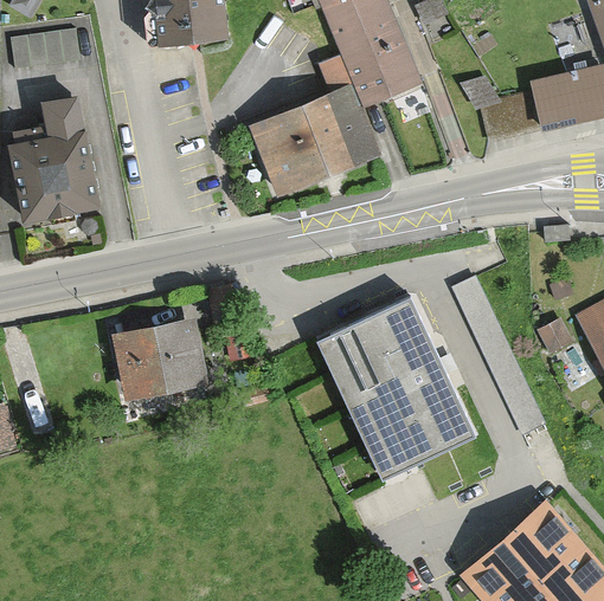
[(229,39),(224,0),(153,0),(159,47),(229,39)]
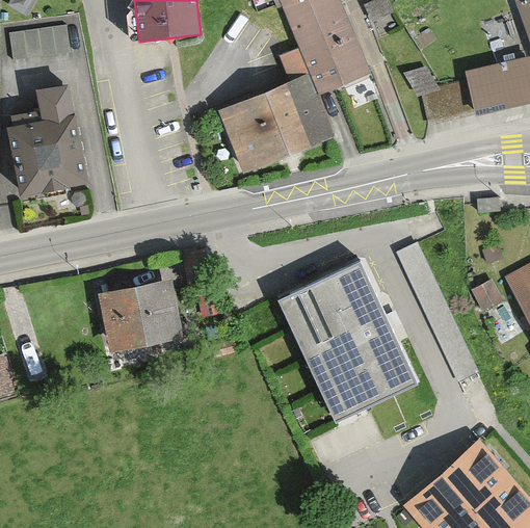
[(298,47),(319,97),(371,76),(340,0),(273,0),(276,8),(282,6),(298,47)]
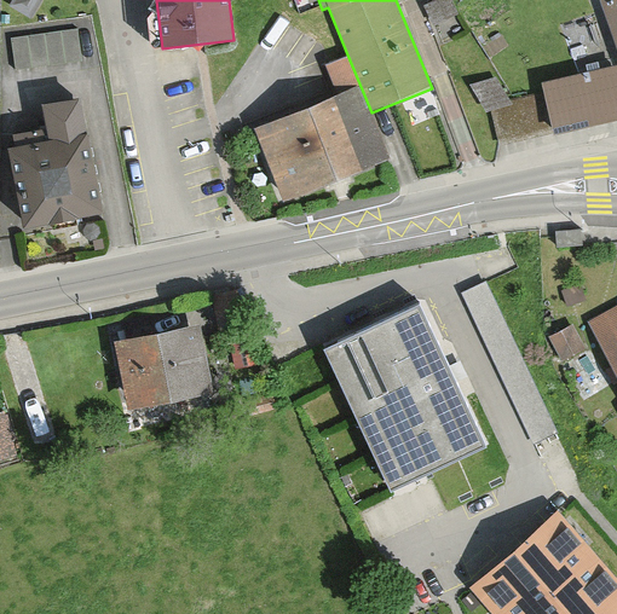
[(431,0),(424,4),(432,23),(455,12),(449,0),(431,0)]
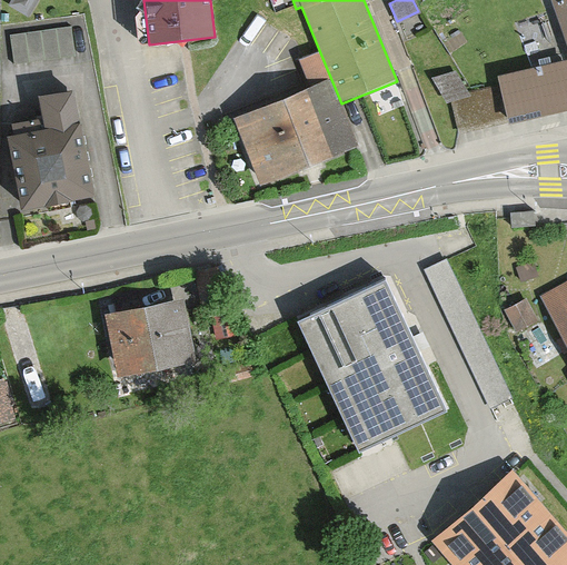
[(556,5),(566,36),(566,0),(550,0),(553,7),(556,5)]
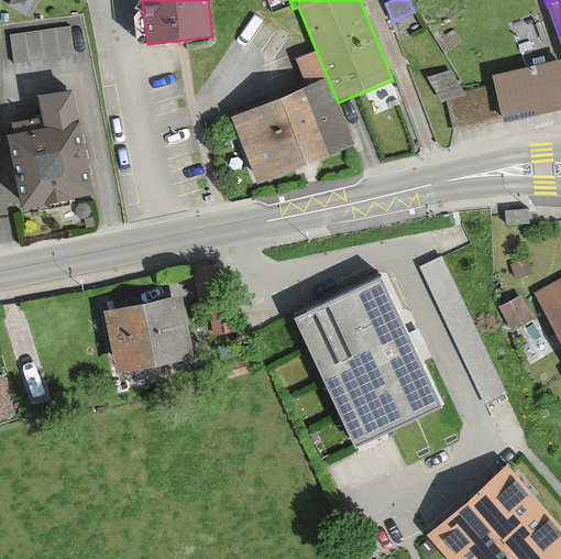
[(69,25),(10,35),(13,61),(74,52),(69,25)]
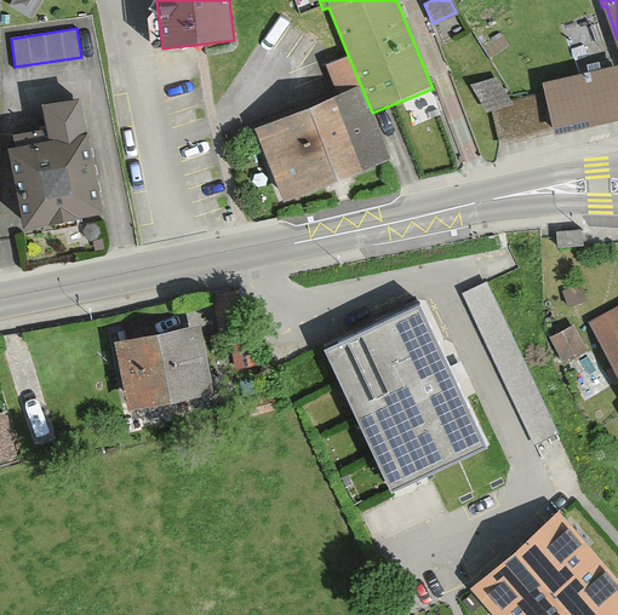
[(337,95),(255,128),(286,203),(392,161),(372,113),(348,55),(325,63),(337,95)]
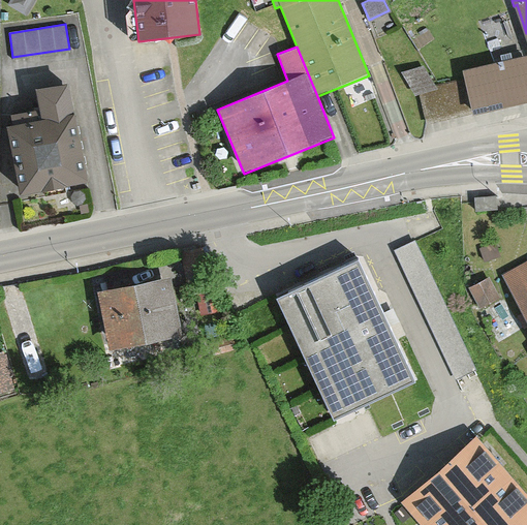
[(419,93),(426,124),(475,112),(475,109),(468,81),(467,76),(436,84),(431,64),(401,71),(407,96),(419,93)]
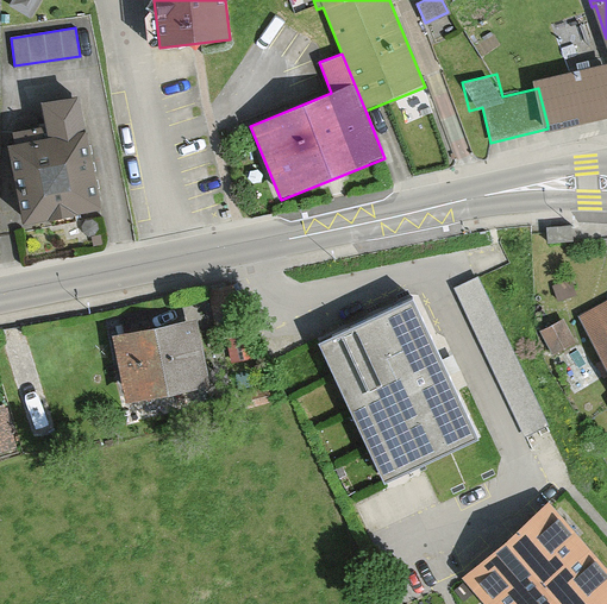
[(606,76),(539,93),(548,125),(606,111),(606,76)]
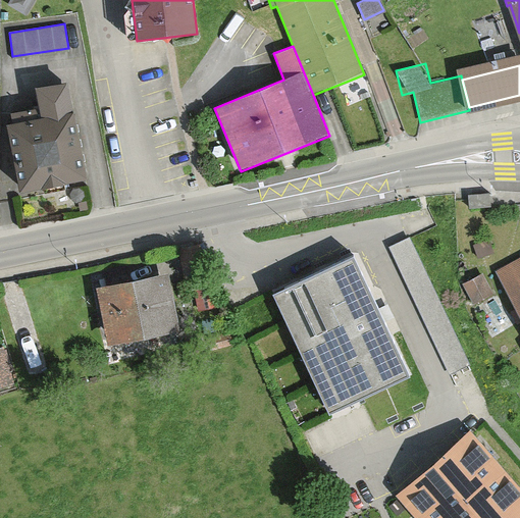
[(5,124),(20,195),(88,179),(66,82),(34,89),(38,106),(9,112),(12,123),(5,124)]
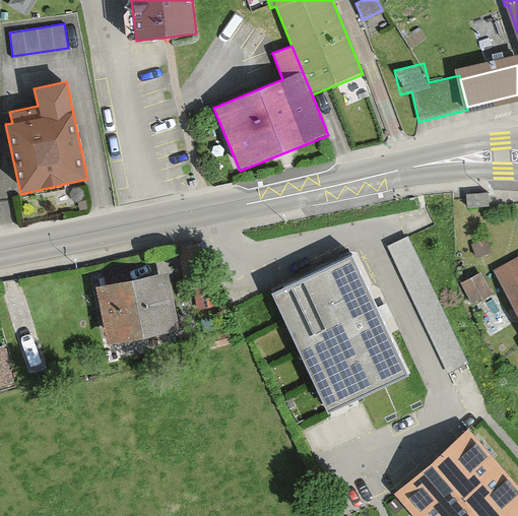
[(488,192),(466,194),(466,206),(489,205),(488,192)]
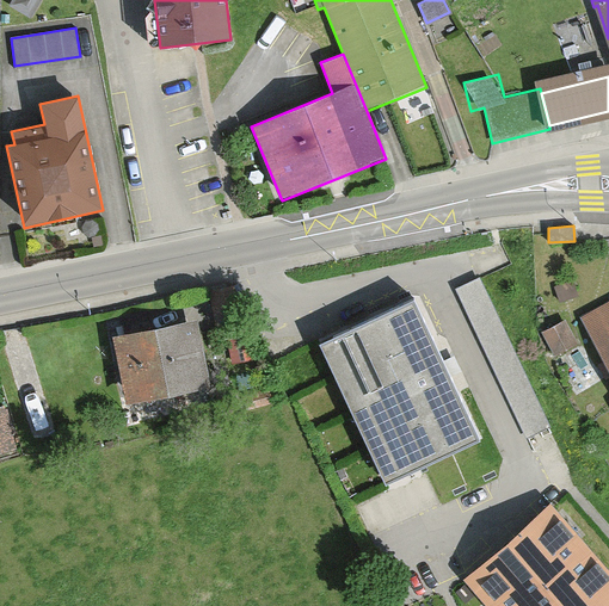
[(477,427),(410,286),(317,331),(382,470),(477,427)]
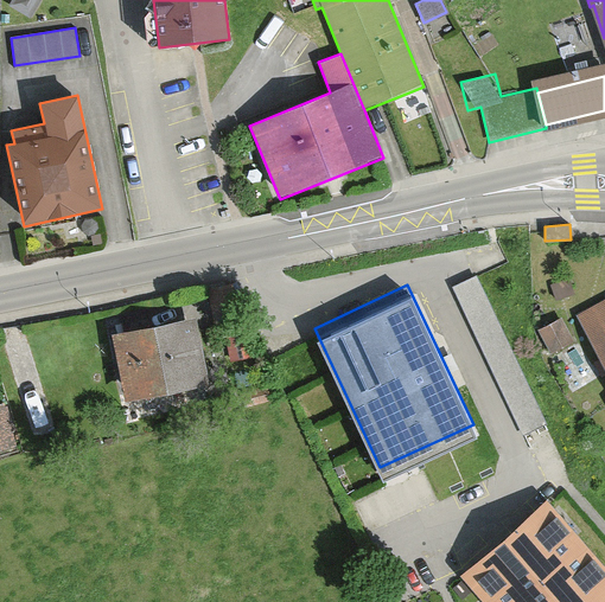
[(552,290),(543,295),(548,305),(556,300),(552,290)]
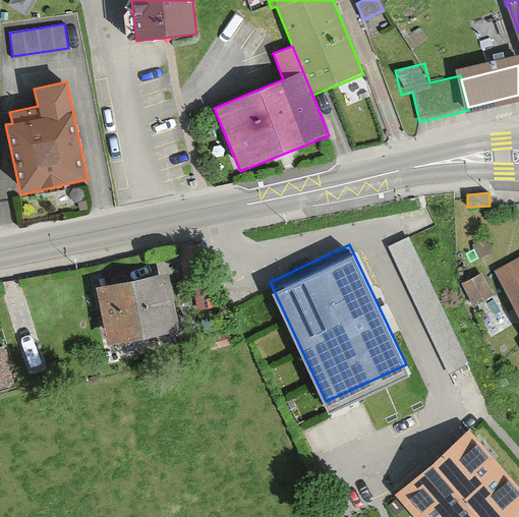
[(518,255),(494,270),(518,314),(518,340),(518,342),(518,344),(518,255)]
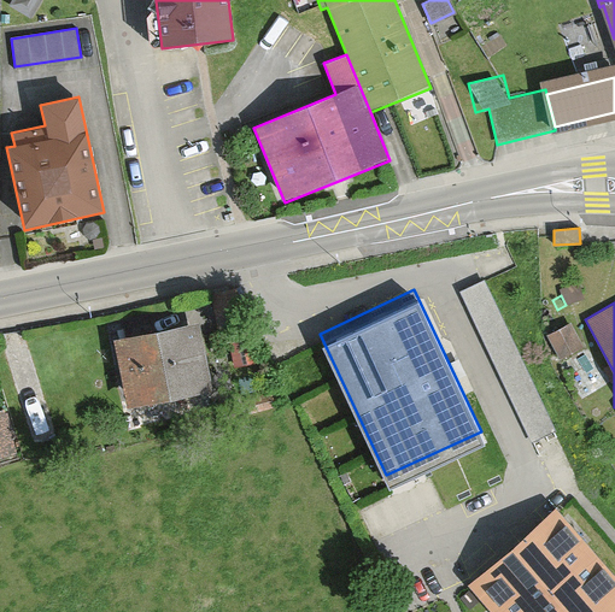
[(198,323),(113,341),(127,405),(211,388),(198,323)]
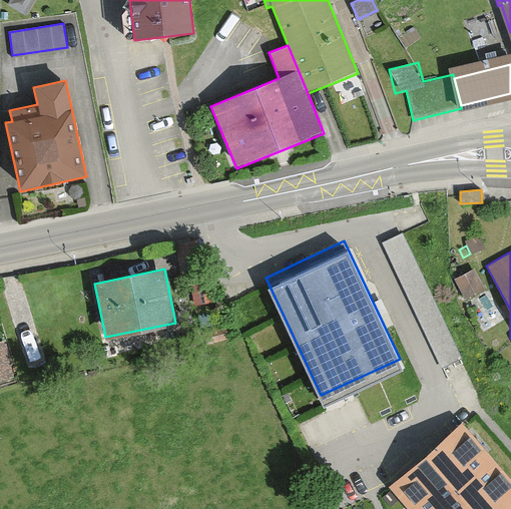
[(476,272),(450,283),(457,298),(482,287),(476,272)]
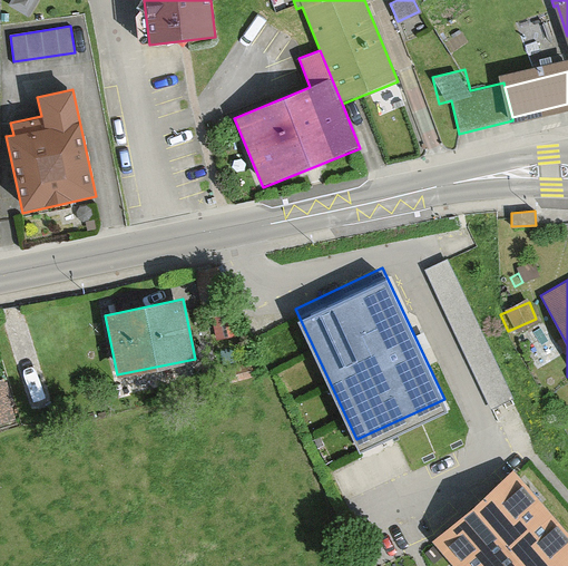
[(228,309),(211,313),(216,339),(235,334),(228,309)]
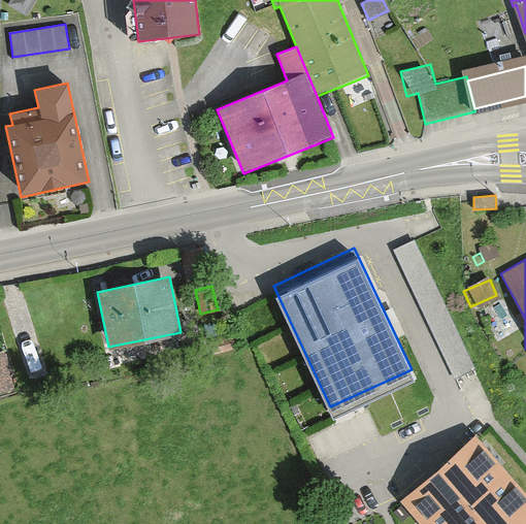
[(220,348),(217,337),(197,342),(201,354),(220,348)]
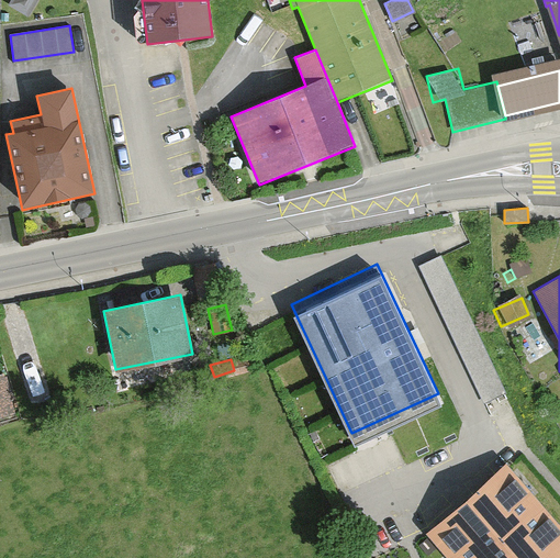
[(1,374),(0,374),(0,417),(12,414),(1,374)]
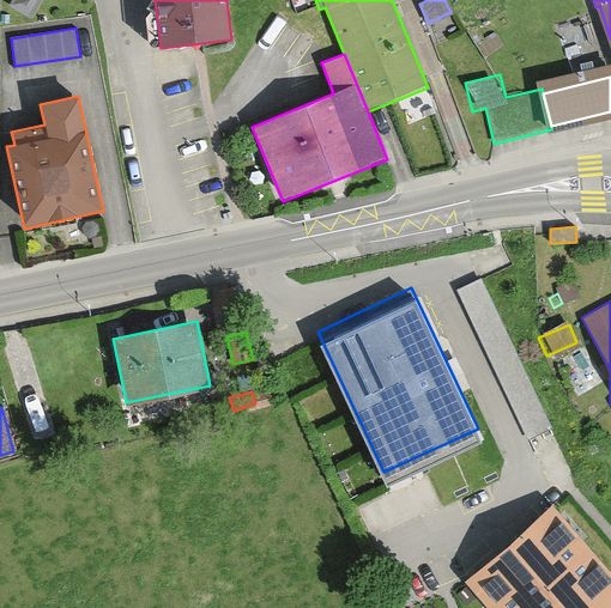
[(610,607),(610,571),(554,506),(467,582),(489,607),(610,607)]
